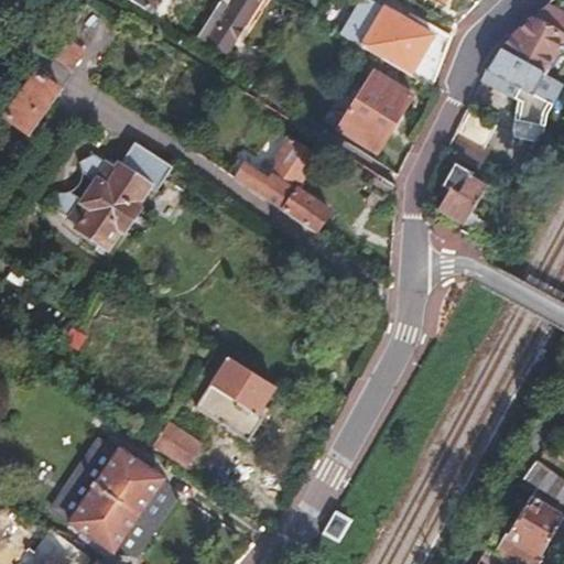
[(262,0),(223,0),(220,4),(203,34),(210,40),(230,52),(262,0)]
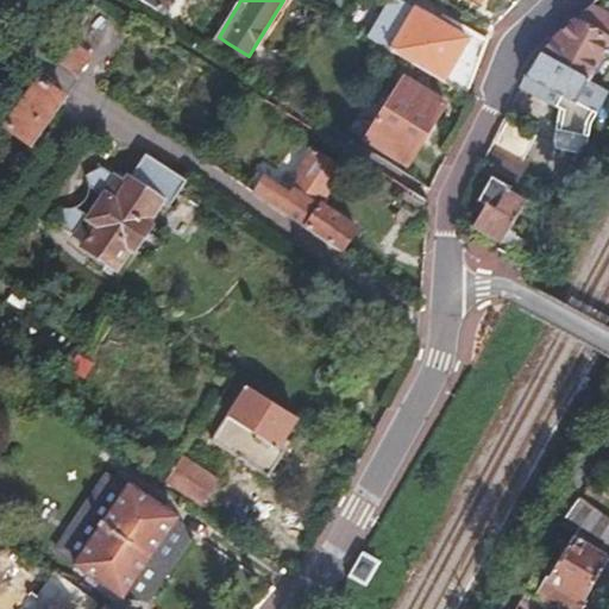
[(608,13),(594,4),(541,52),(573,71),(585,80),(608,41),(608,13)]
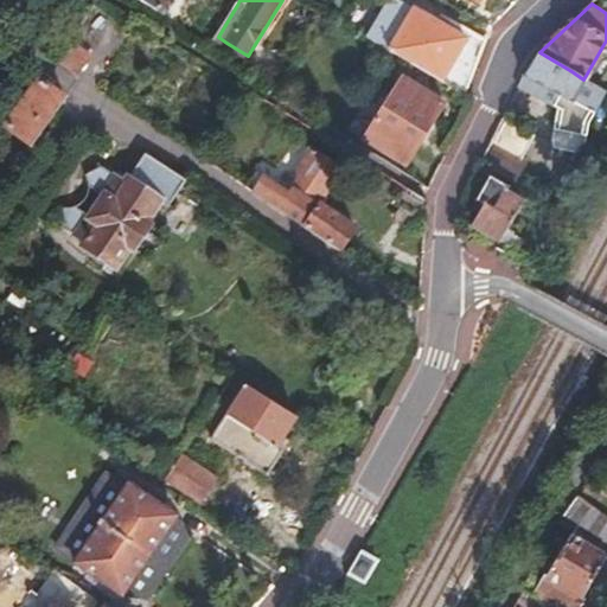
[(466,94),(486,40),(468,30),(464,38),(415,10),(408,23),(403,30),(389,21),(382,25),(374,40),(466,94)]
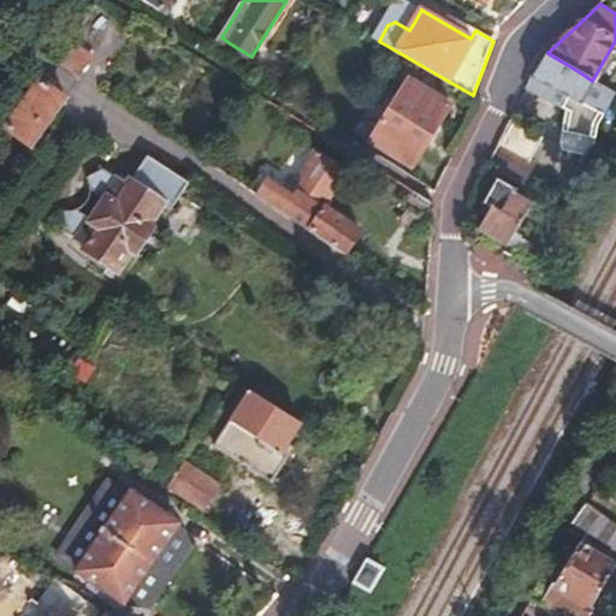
[(92,57),(70,40),(55,59),(77,76),(92,57)]
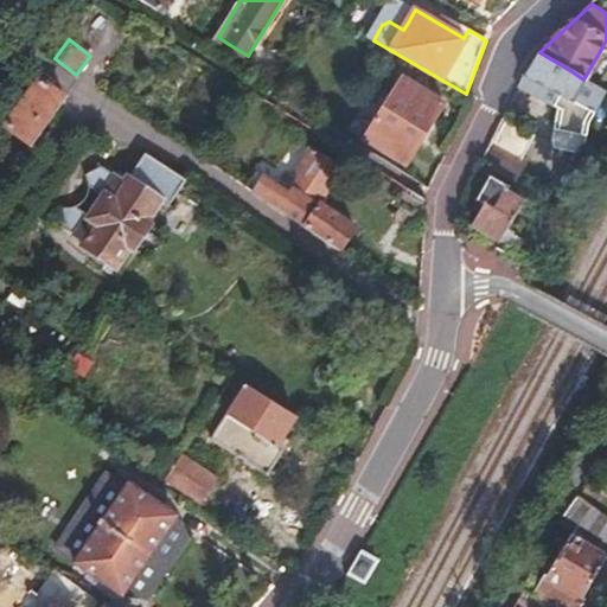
[(572,71),(540,52),(524,76),(518,87),(558,104),(544,129),(574,147),(587,125),(606,93),(583,80),(572,71)]
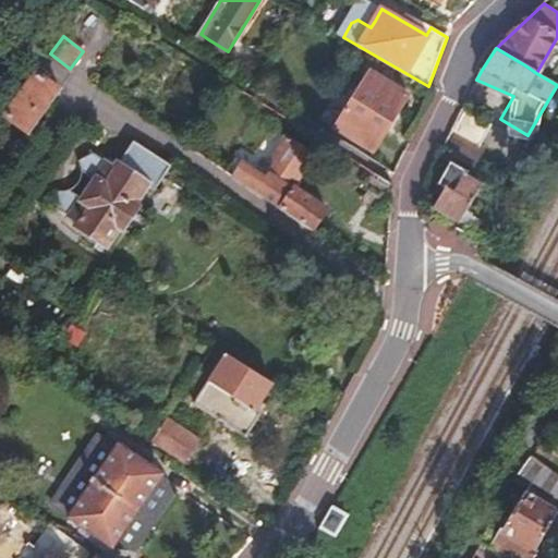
[(25,87),(25,88),(4,116),(27,132),(48,104),(59,89),(51,84),(37,73),(26,88),(25,87)]
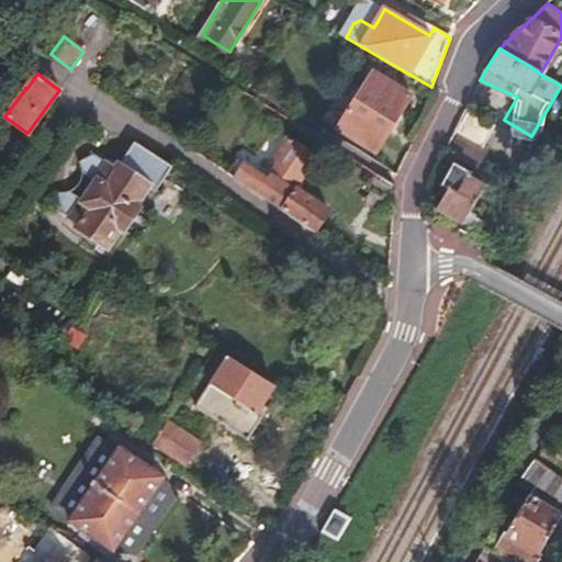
[(374,74),(340,128),(379,153),(413,96),(374,74)]
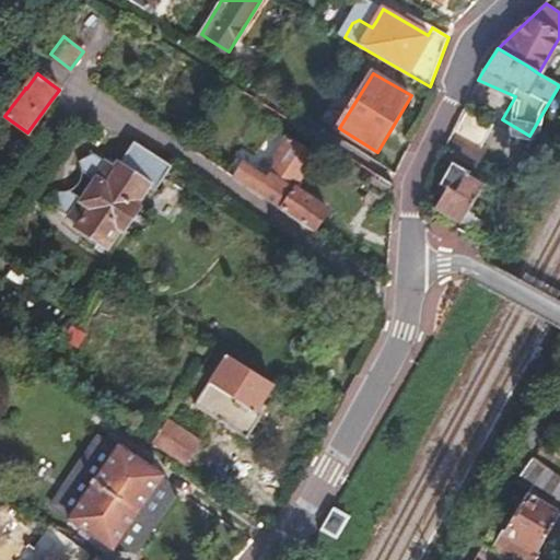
[(231,83),(220,77),(213,86),(220,91),(226,90),(231,83)]
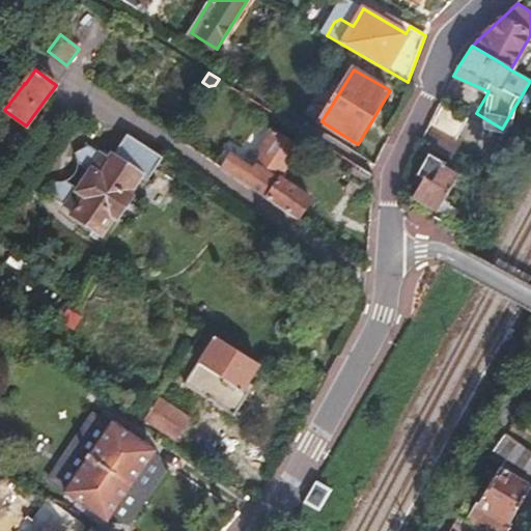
[(436,112),(420,143),(450,162),(464,141),(458,138),(470,117),(447,104),(441,114),(436,112)]
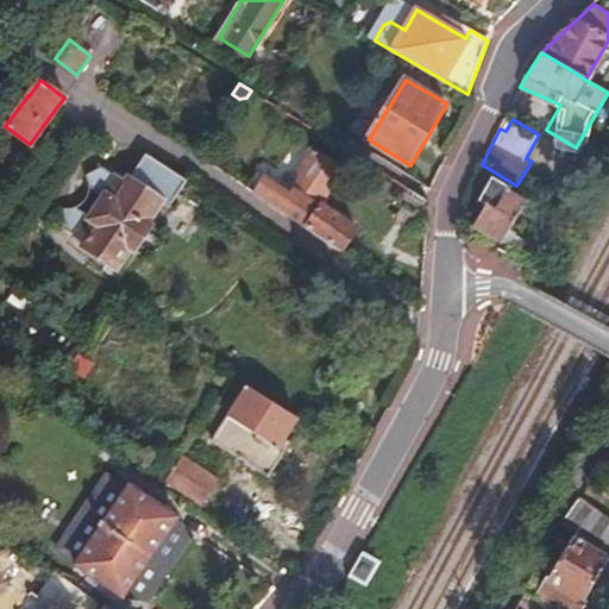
[(576,148),(546,130),(545,139),(569,154),(576,148)]
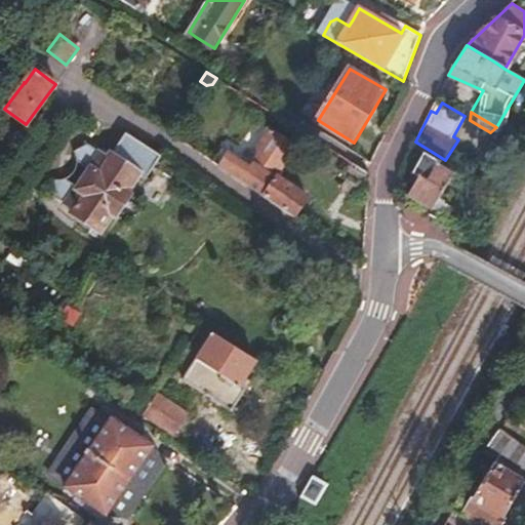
[(219,165),(295,214),(308,196),(276,174),(296,143),(274,129),(275,128),(270,125),(255,146),(258,154),(250,166),(229,152),(223,148),(213,161),(219,165)]
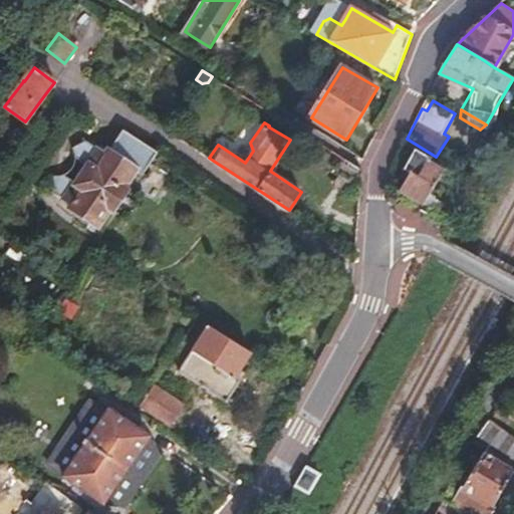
[(166,124),(164,129),(189,145),(192,141),(179,132),(178,134),(166,124)]
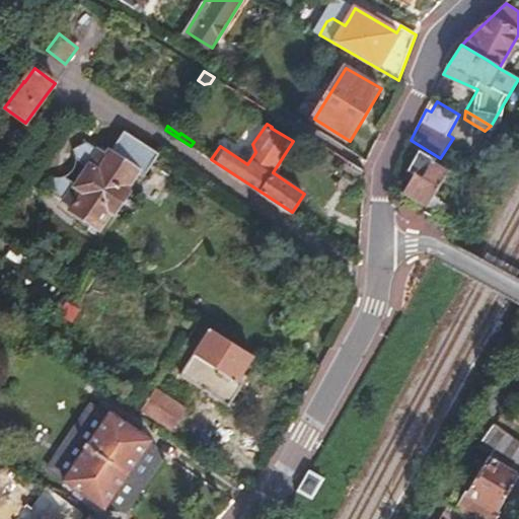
[(93,222),(100,227),(113,210),(117,213),(129,195),(124,192),(143,164),(151,170),(161,154),(127,131),(113,151),(103,144),(101,149),(83,136),(75,148),(75,149),(76,150),(76,151),(77,152),(77,153),(77,154),(77,155),(77,156),(78,156),(78,157),(90,166),(79,183),(66,174),(65,175),(64,175),(63,175),(62,175),(61,175),(60,175),(59,175),(58,175),(57,175),(56,175),(54,193),(74,206),(73,208),(93,222)]
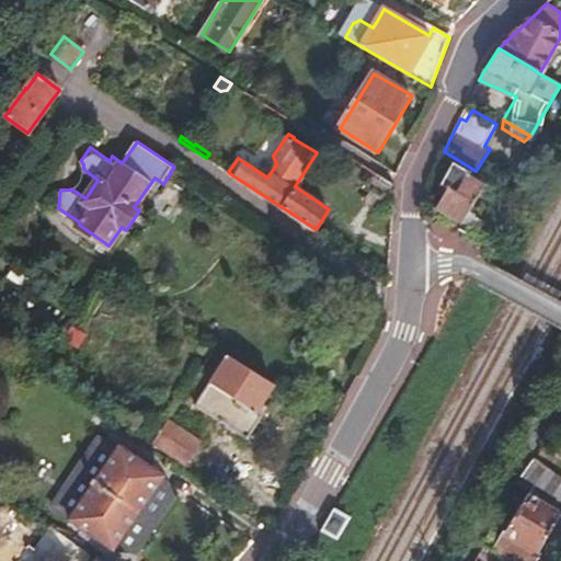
[(449,189),(437,209),(462,225),(483,190),(468,179),(471,174),(455,164),(442,184),(449,189)]
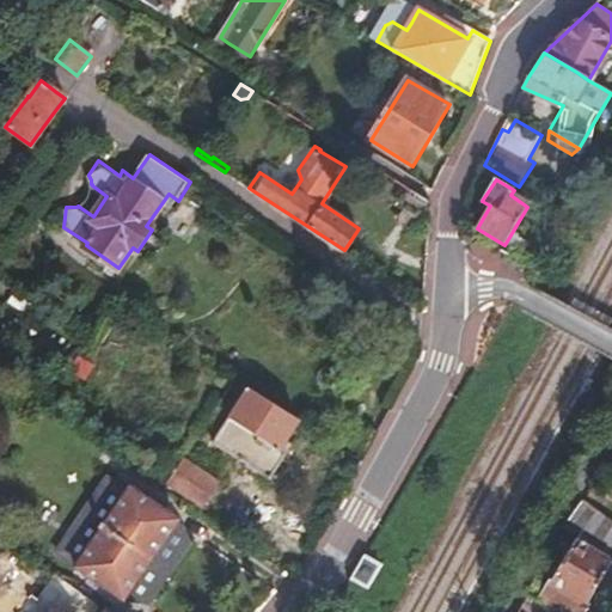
[(432,203),(410,190),(409,194),(402,189),(396,199),(397,202),(402,204),(401,207),(404,209),(402,213),(401,214),(399,214),(398,214),(397,214),(396,215),(411,226),(417,218),(429,226),(432,203)]
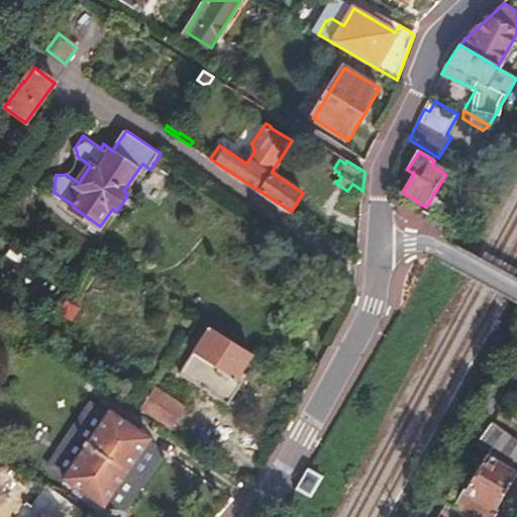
[(95,232),(100,226),(93,221),(88,228),(95,232)]
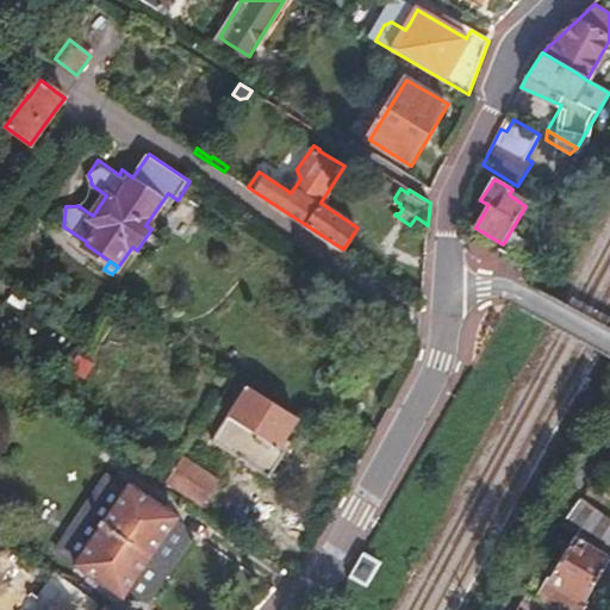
[(74,353),(64,371),(83,381),(93,363),(74,353)]
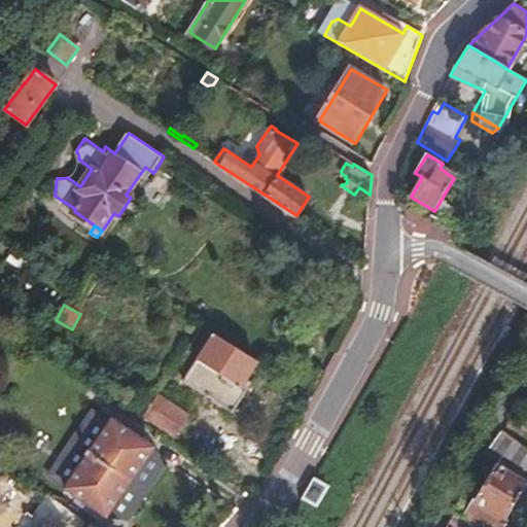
[(248,374),(257,360),(216,335),(186,379),(235,412),(252,386),(244,380),(248,374)]
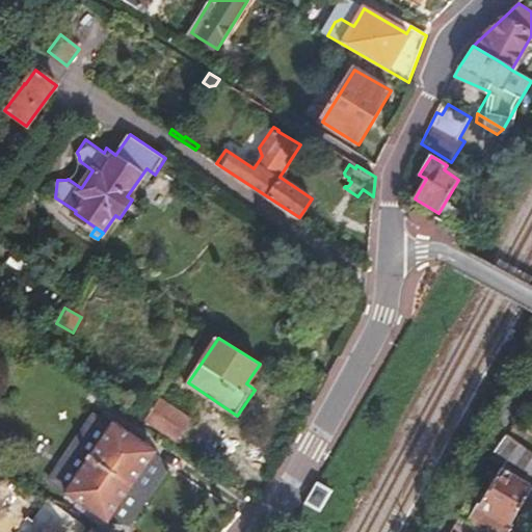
[(259,382),(250,377),(246,383),(255,390),(259,382)]
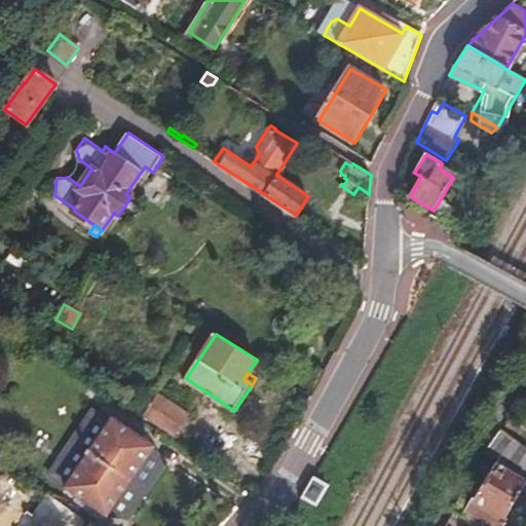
[(160,397),(148,414),(174,433),(186,414),(160,397)]
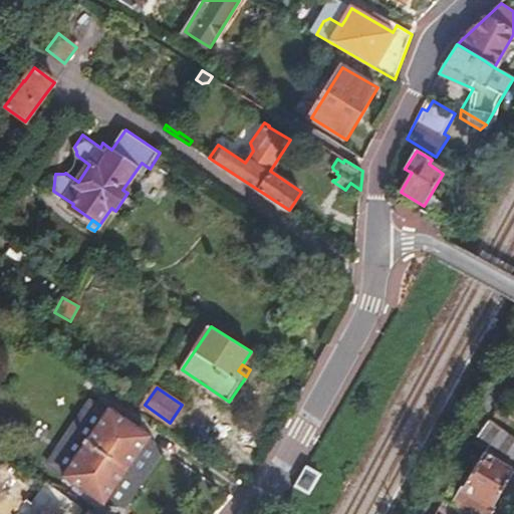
[(89,400),(68,429),(85,440),(105,411),(89,400)]
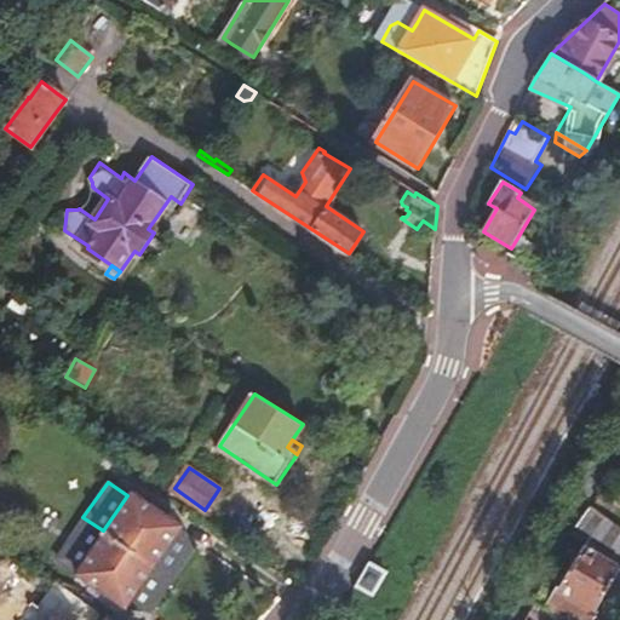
[(127,495),(103,530),(170,578),(190,550),(170,535),(177,526),(130,492),(127,495)]
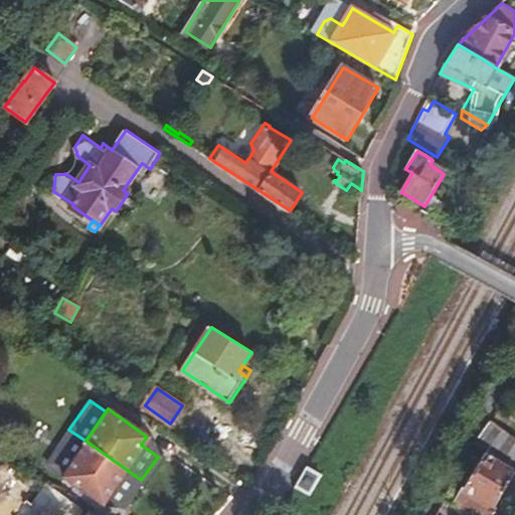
[(514,436),(490,420),(479,438),(487,443),(514,461),(514,436)]
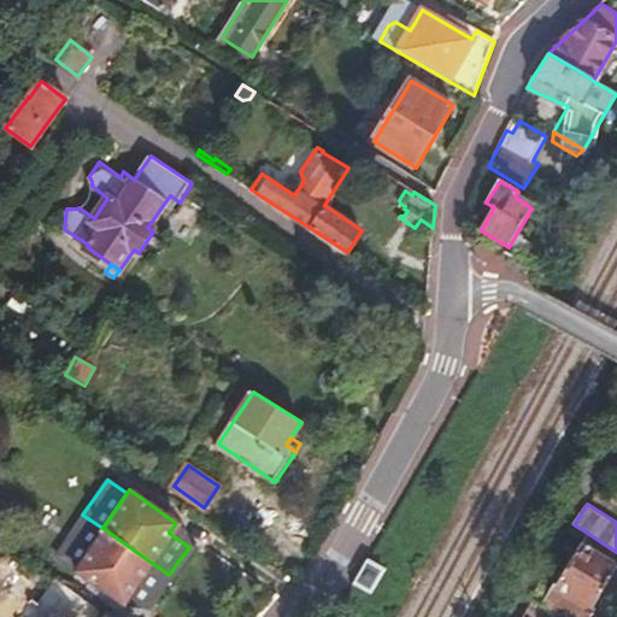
[(103,528),(82,515),(57,550),(77,564),(103,528)]
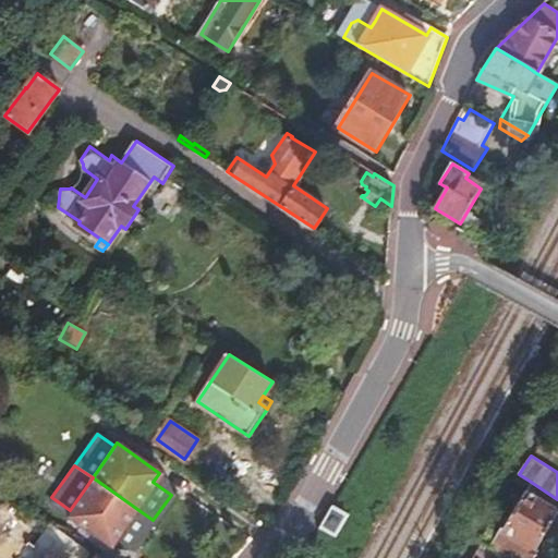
[(153,520),(93,477),(70,510),(68,512),(111,543),(116,535),(134,547),(153,520)]
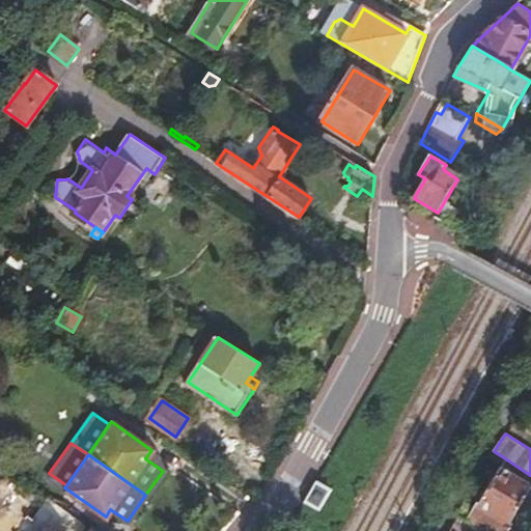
[(530,475),(502,456),(467,522),(480,530),(500,530),(530,477),(530,475)]
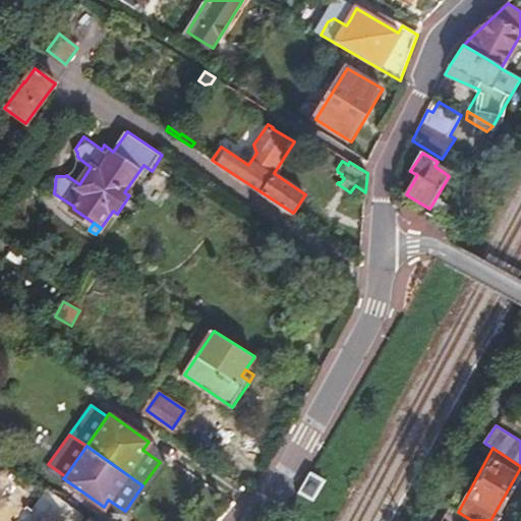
[(311,472),(299,491),(312,500),(325,480),(311,472)]
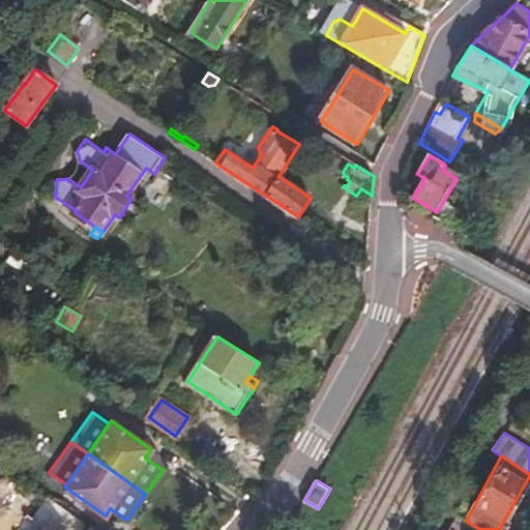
[(80,529),(85,523),(46,495),(19,529),(80,529)]
